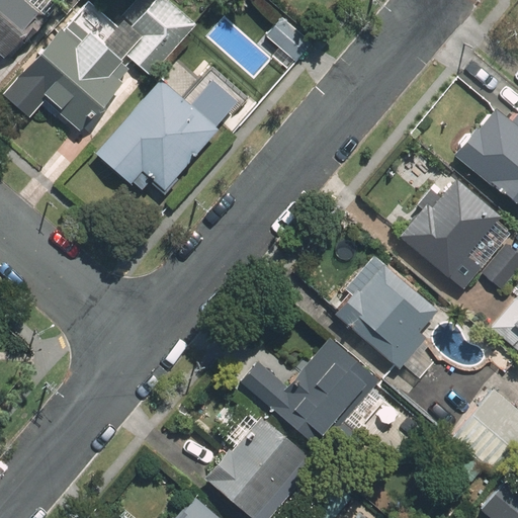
[(0,0),(0,54),(4,57),(44,12),(28,0),(0,0)]
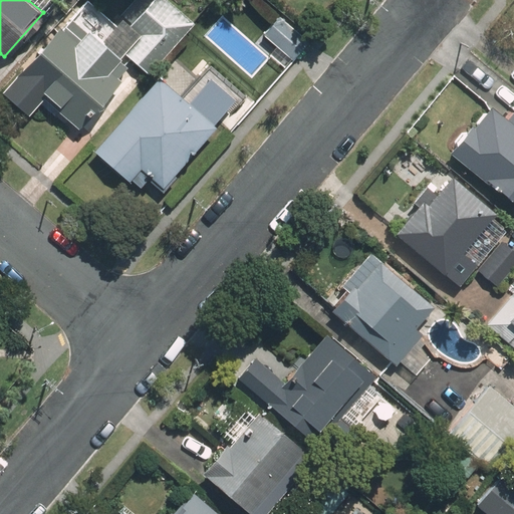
[(152,0),(131,23),(142,33),(124,52),(149,73),(195,23),(169,0),(152,0)]
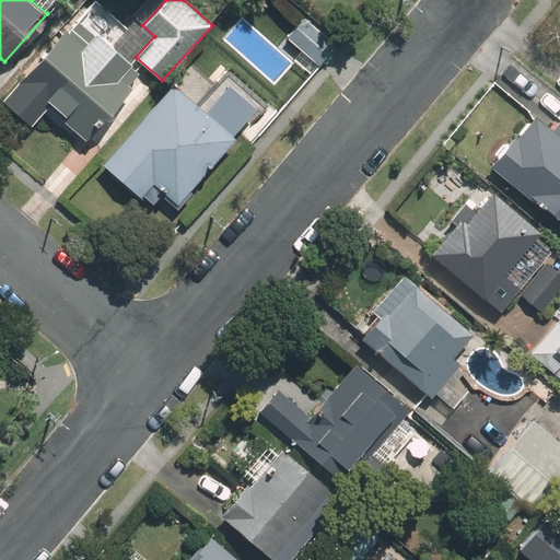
[(337,46),(304,18),(287,37),(319,66),(337,46)]
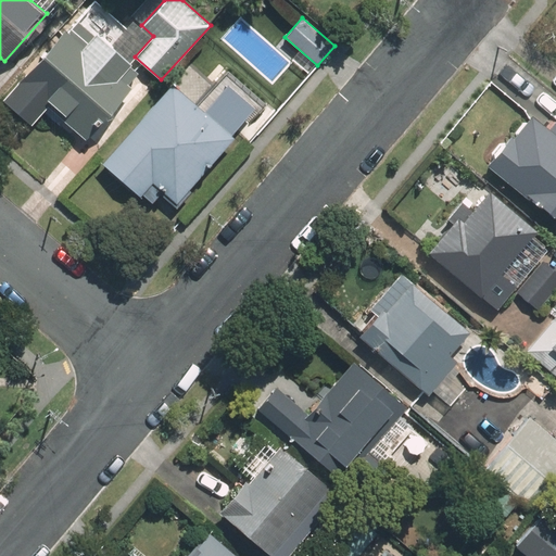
[(128,64),(135,57),(153,36),(141,25),(134,19),(109,47),(78,20),(66,32),(64,29),(19,81),(85,140),(133,88),(128,85),(138,74),(128,64)]
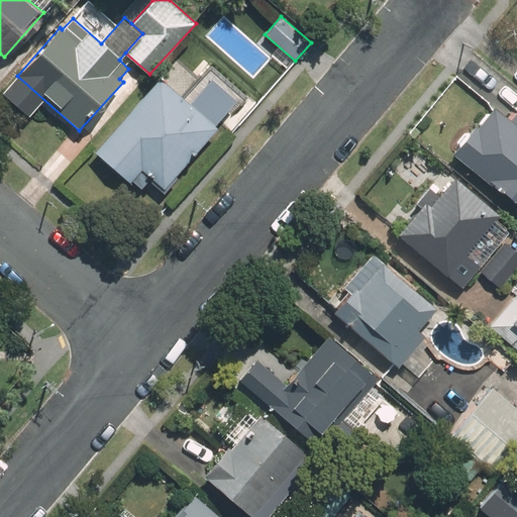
[(185,101),(160,79),(94,151),(129,183),(141,170),(163,188),(222,121),(212,112),(217,107),(196,89),(185,101)]
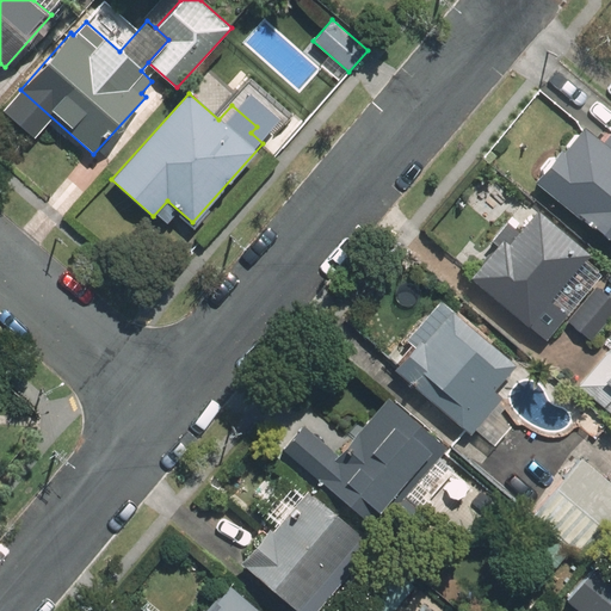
[(561,148),(535,181),(610,241),(610,148),(584,128),(565,152),(561,148)]
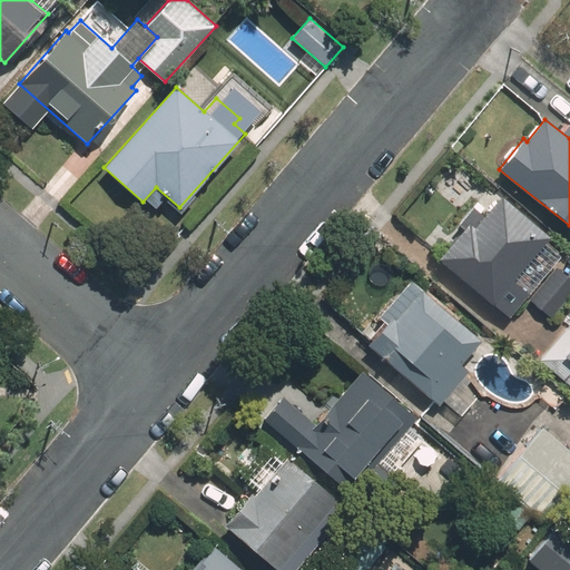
[(514,284),(552,241),(499,193),(441,258),(510,320),(530,297),(530,296),(514,284)]
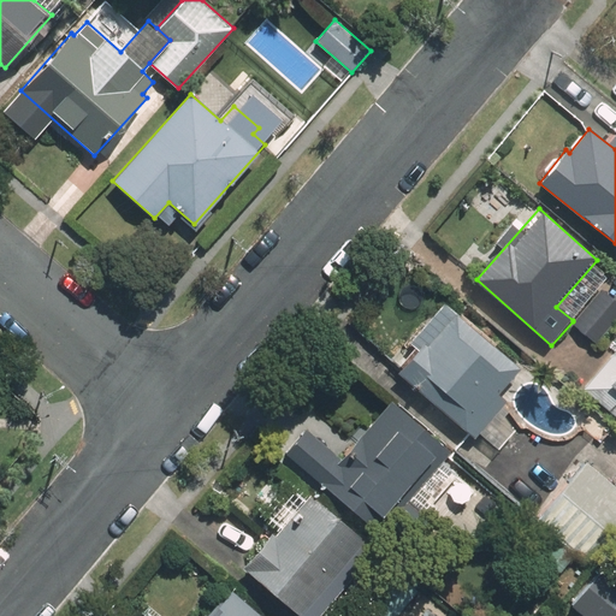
[(592,339),(615,312),(615,300),(602,288),(573,321),(592,339)]
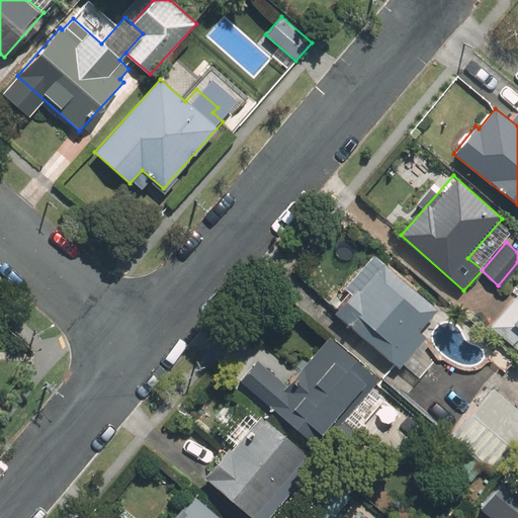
[(374,253),(345,287),(349,290),(332,312),(395,365),(401,370),(406,364),(419,376),(432,360),(417,348),(426,337),(417,329),(436,306),(374,253)]
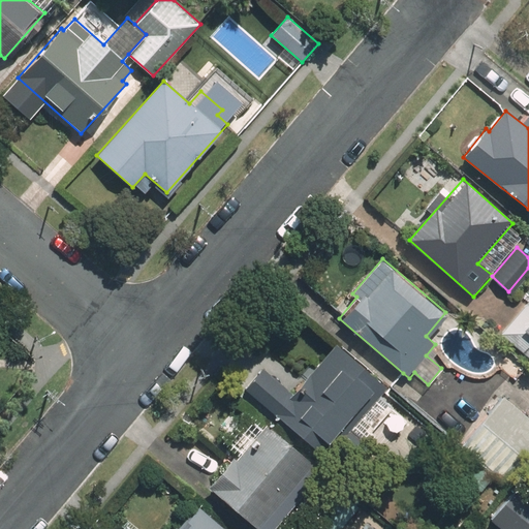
[(293,391),(269,369),(247,394),(319,455),(380,383),(333,344),(293,391)]
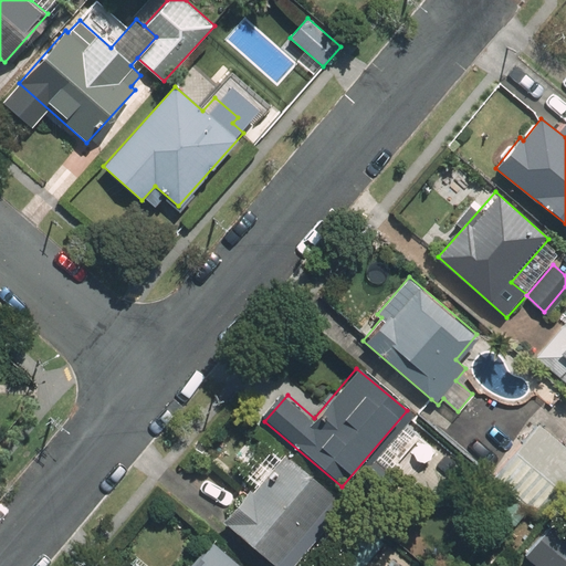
[(565,493),(565,444),(543,422),(492,475),(538,521),(565,493)]
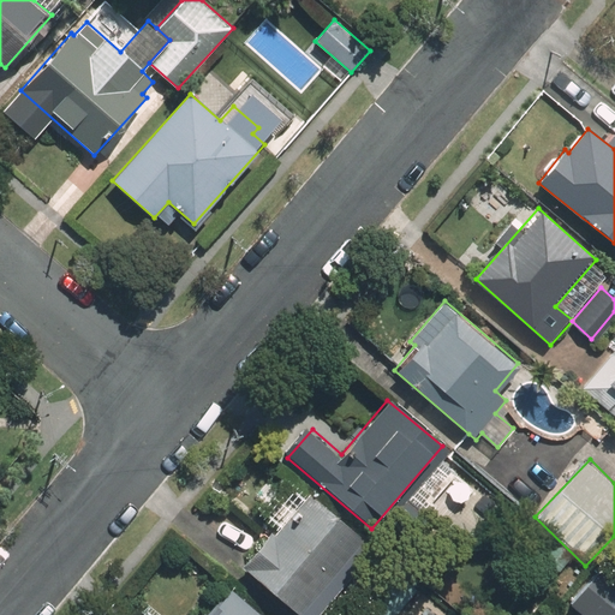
[(310,488),(240,568),(294,614),(329,614),(384,551),(310,488)]
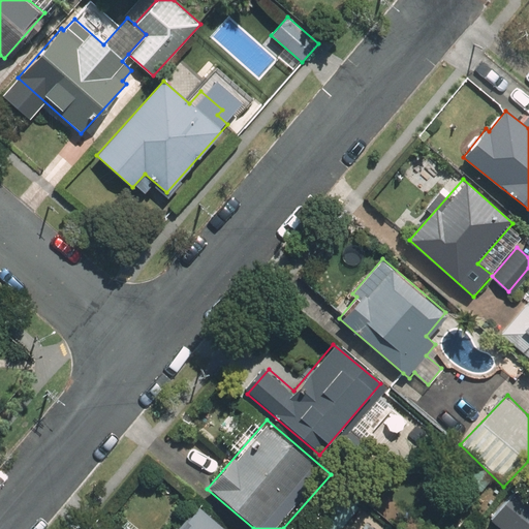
[(528,528),(528,495),(522,488),(489,523),(495,528),(528,528)]
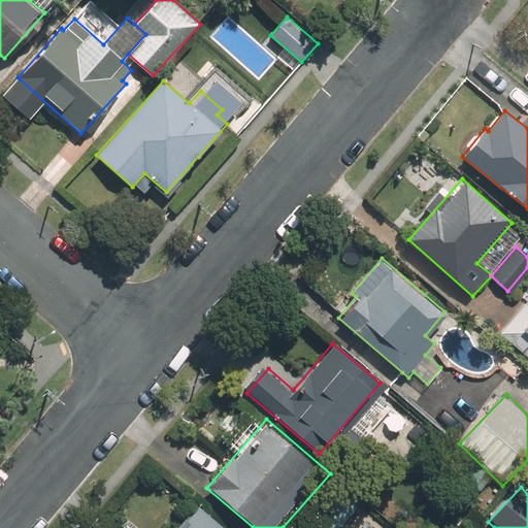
[(223,527),(197,506),(178,527),(223,527)]
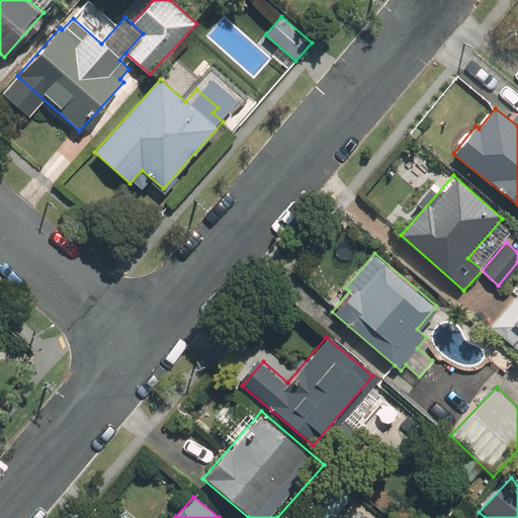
All buildings are outlined.
